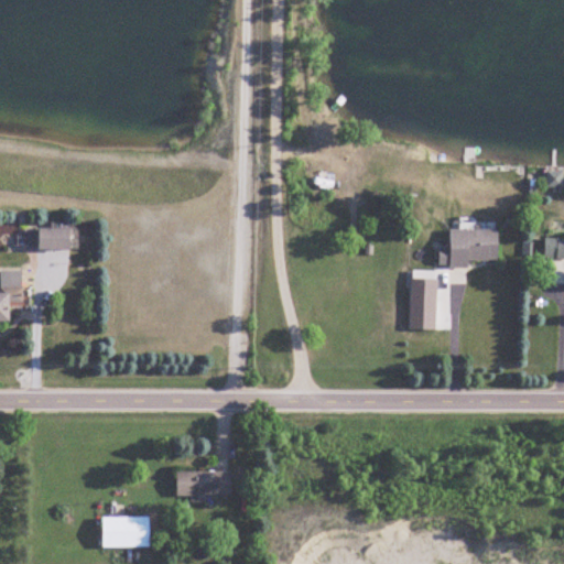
[(546,259),(563,258),(563,228),(546,228),(546,259)]
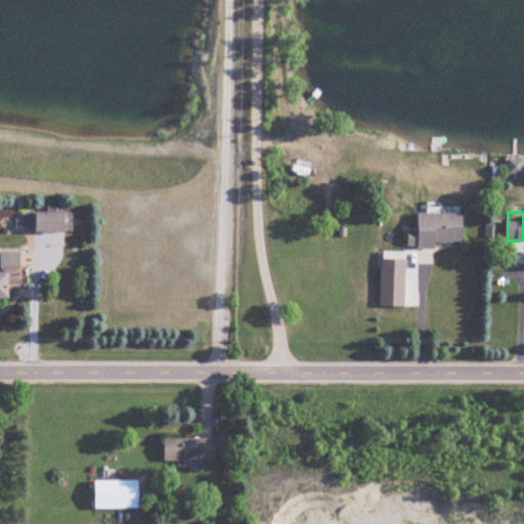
[(66,232),(66,213),(37,213),(37,232),(66,232)]
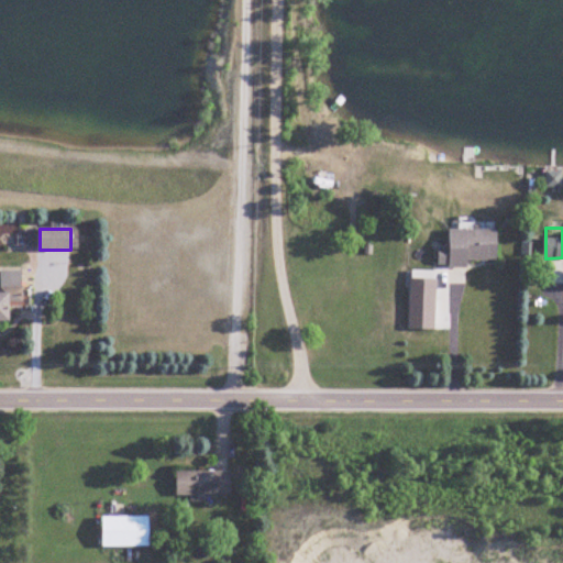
[(499,229),(450,229),(450,247),(440,247),(439,264),(498,265),(499,229)]
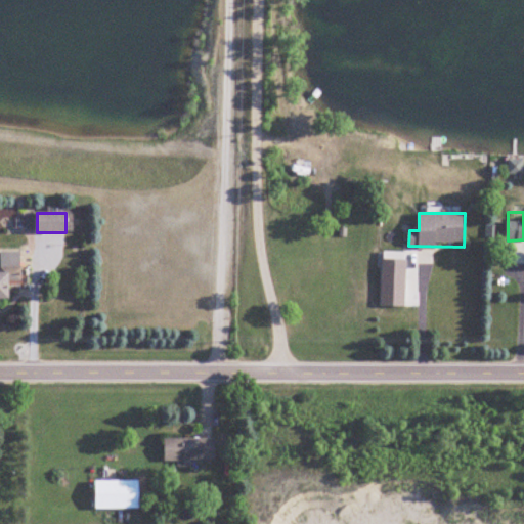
[(0,299),(10,300),(10,285),(22,285),(22,252),(0,252),(0,273),(0,299)]
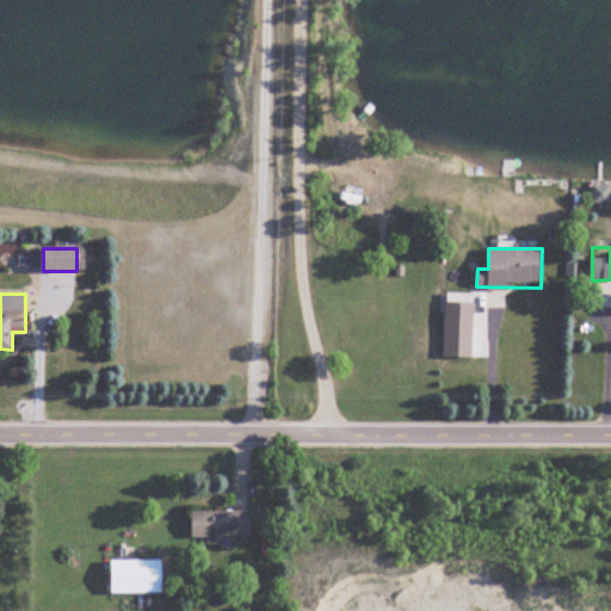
[(251,539),(251,511),(191,511),(191,537),(207,537),(207,539),(251,539)]
